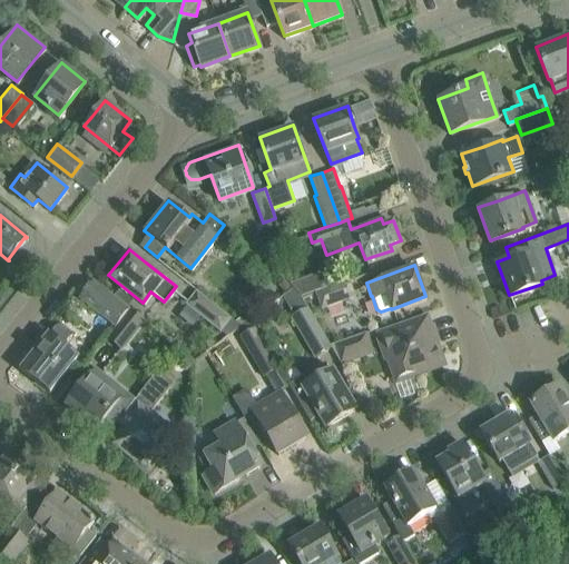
[(301,294),(326,285),(321,269),(288,280),(301,294)]
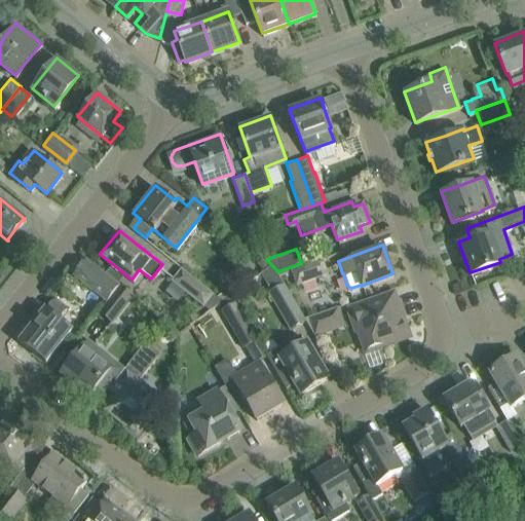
[(321,256),(290,267),(295,282),(326,270),(321,256)]
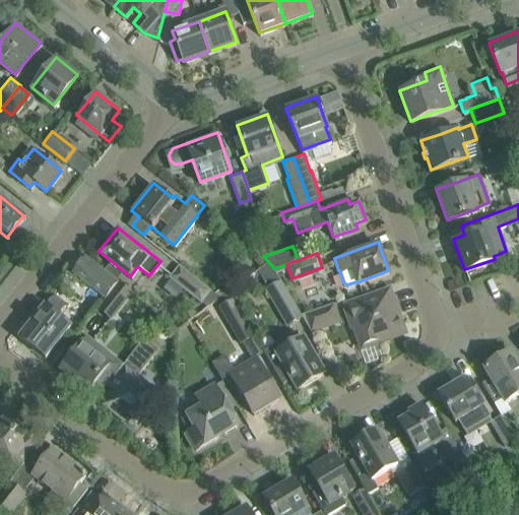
[(117,280),(100,266),(83,254),(71,269),(105,296),(117,280)]
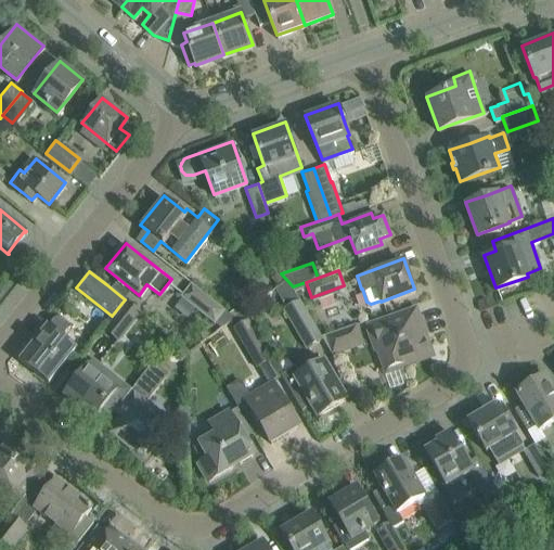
[(220,324),(229,319),(234,315),(229,310),(224,307),(190,280),(179,294),(213,321),(214,320),(220,324)]
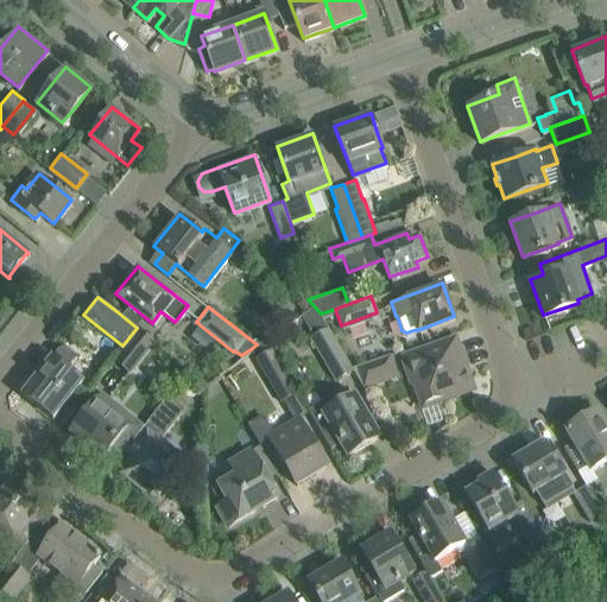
[(352,368),(351,366),(328,327),(311,337),(335,378),(352,368)]
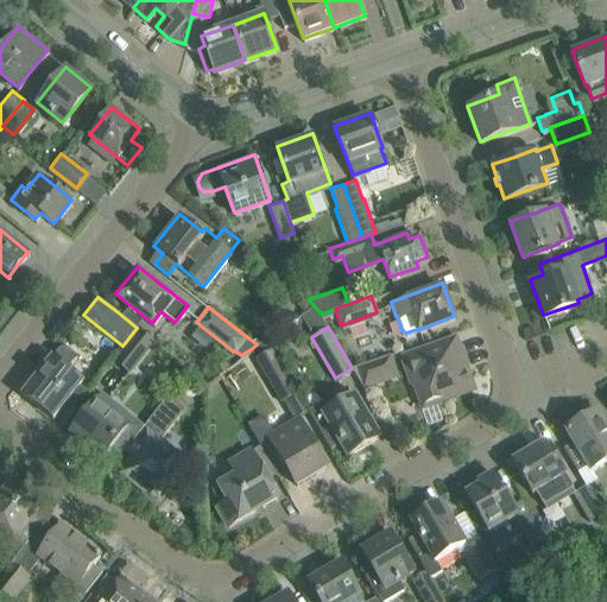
[(137,328),(122,346),(113,357),(128,371),(152,340),(137,328)]
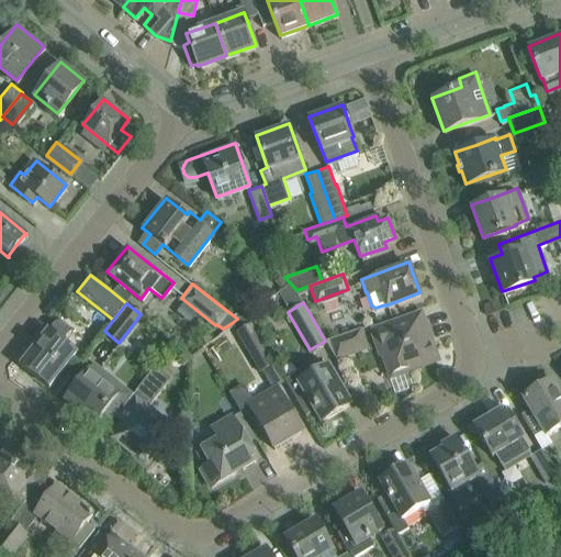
[(243,307),(232,314),(237,319),(246,313),(243,307)]
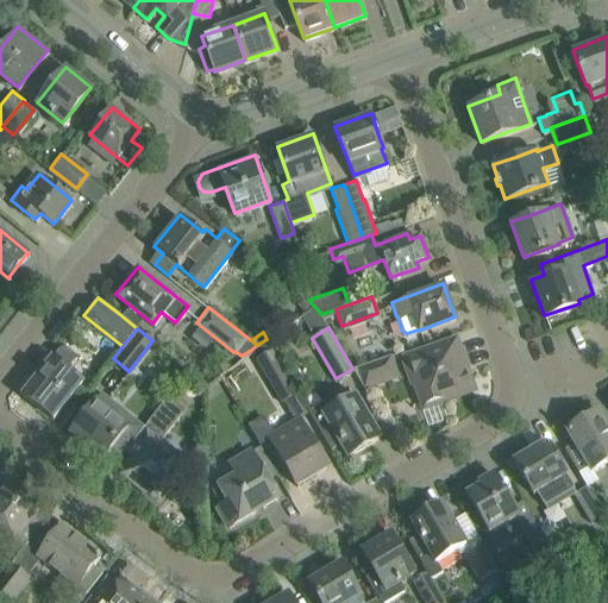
[(296,390),(274,350),(267,339),(257,345),(251,350),(257,359),(281,400),(296,390)]
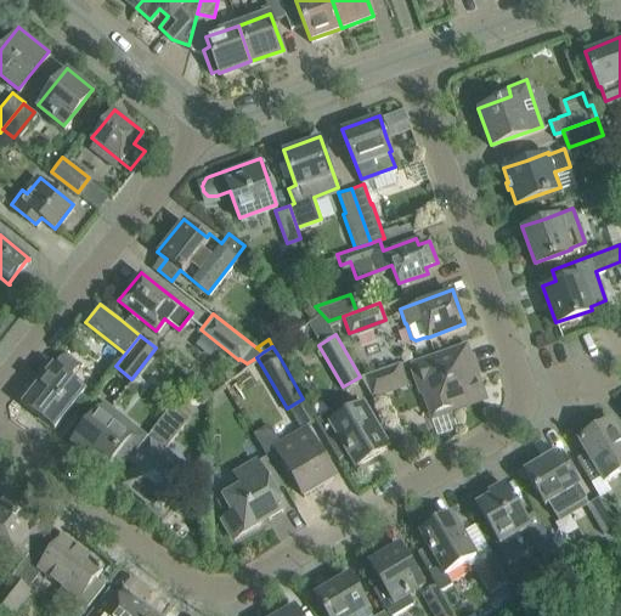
[(54,425),(68,406),(83,386),(68,374),(78,361),(63,350),(23,401),(54,425)]
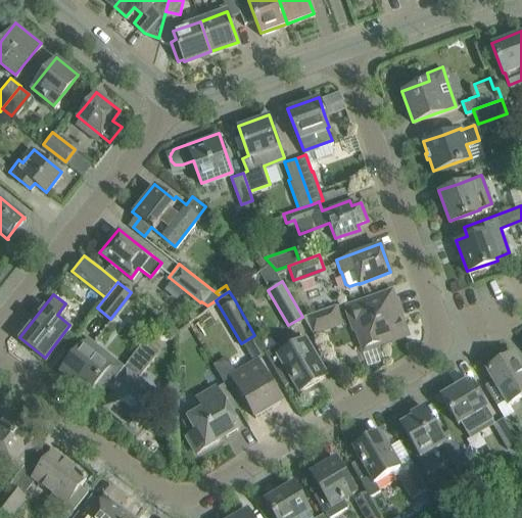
[(381,343),(379,337),(395,331),(398,325),(394,313),(399,312),(394,298),(391,299),(384,296),(365,303),(347,310),(353,326),(359,324),(362,333),(356,335),(362,350),(381,343)]
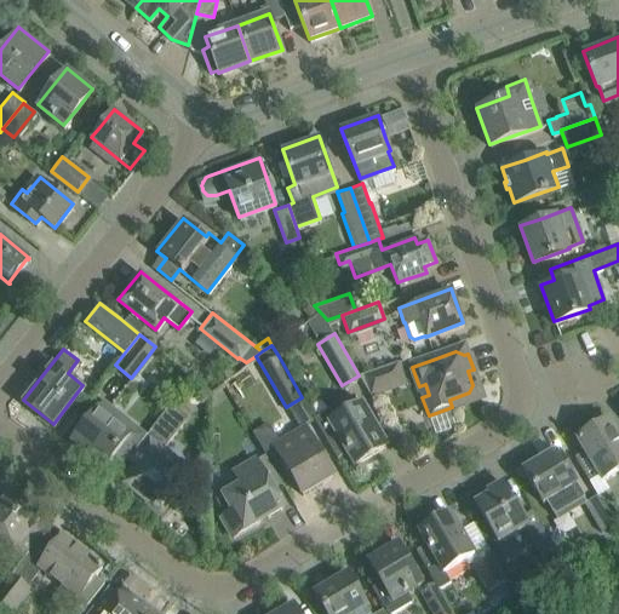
[(357,373),(359,376),(367,389),(399,378),(391,361),(357,373)]
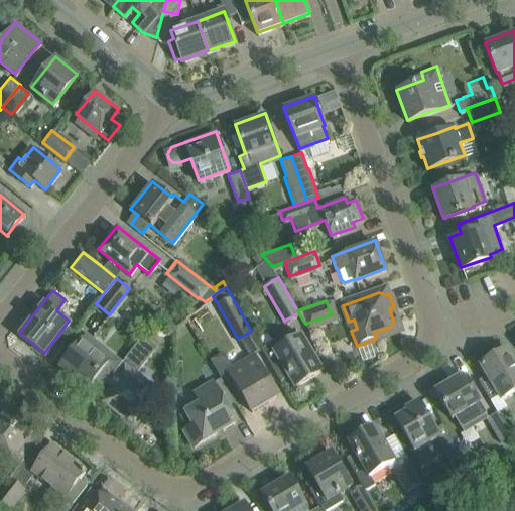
[(281,378),(288,374),(294,384),(320,369),(300,334),(298,336),(294,329),(294,328),(294,327),(262,345),(262,344),(260,345),(280,380),(282,379),(281,378)]
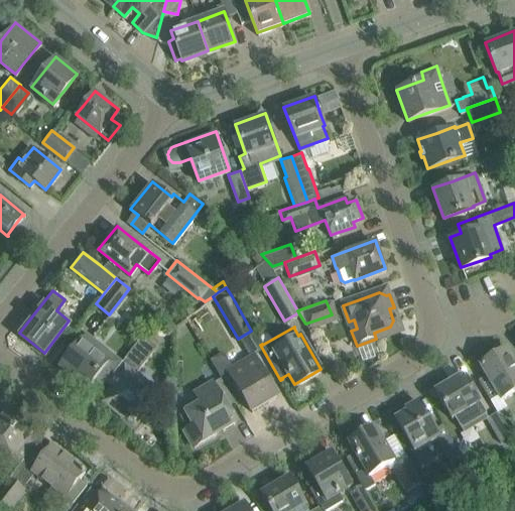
[(96,340),(86,333),(59,365),(87,386),(95,376),(103,383),(120,360),(112,353),(107,359),(91,347),(96,340)]
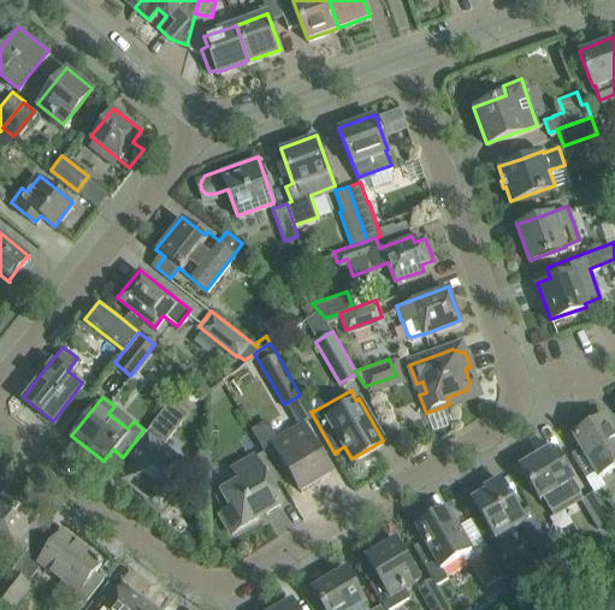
[(167,400),(143,430),(161,443),(185,413),(167,400)]
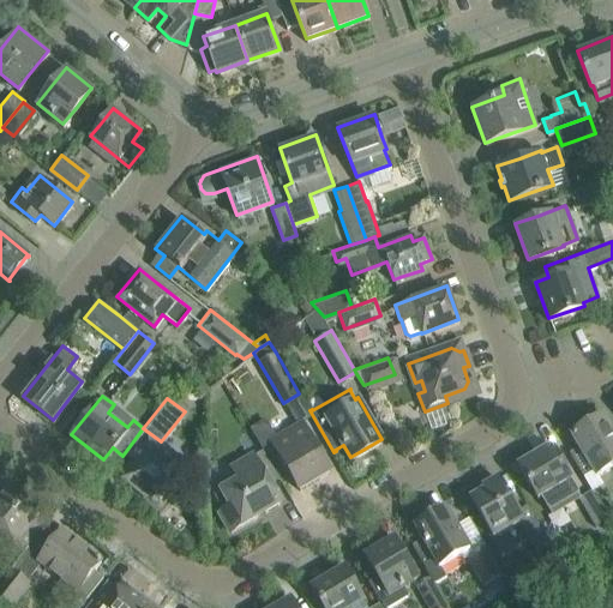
[(612,462),(612,431),(602,413),(571,432),(578,444),(570,449),(583,474),(593,467),(596,473),(612,462)]
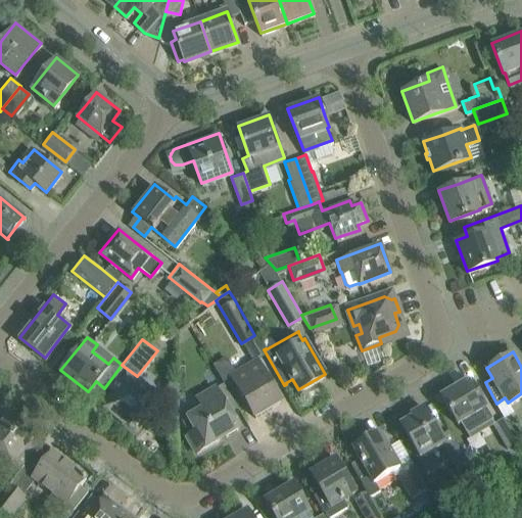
[(230,374),(244,397),(254,415),(281,399),(256,358),(230,374)]
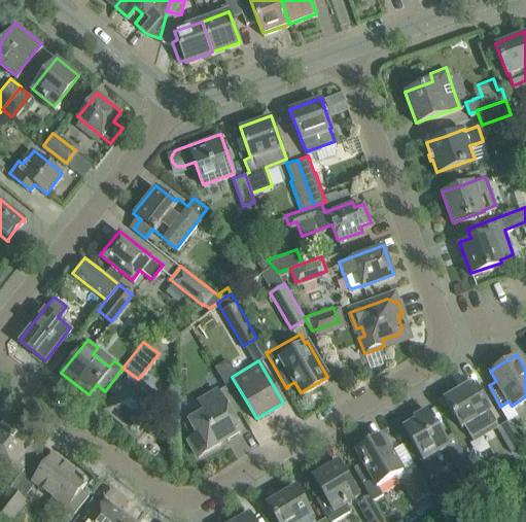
[(131,380),(119,393),(107,409),(136,432),(160,403),(131,380)]
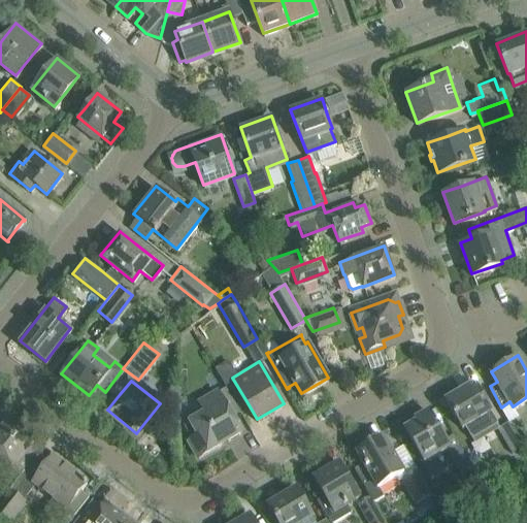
[(497,421),(484,399),(473,381),(446,398),(462,426),(465,424),(471,436),(497,421)]
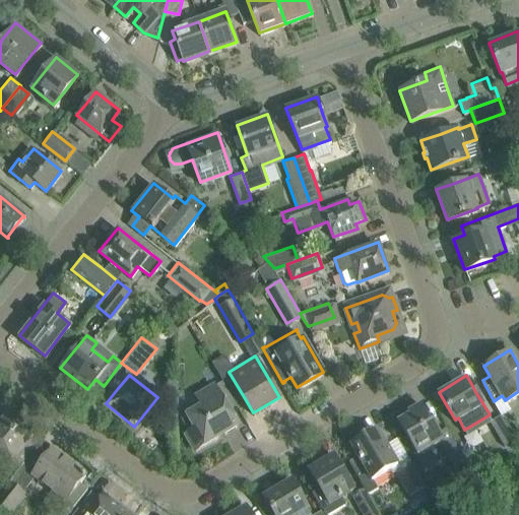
[(186,432),(195,448),(237,424),(228,406),(235,402),(235,404),(236,403),(222,380),(201,392),(207,401),(187,413),(194,427),(186,432)]
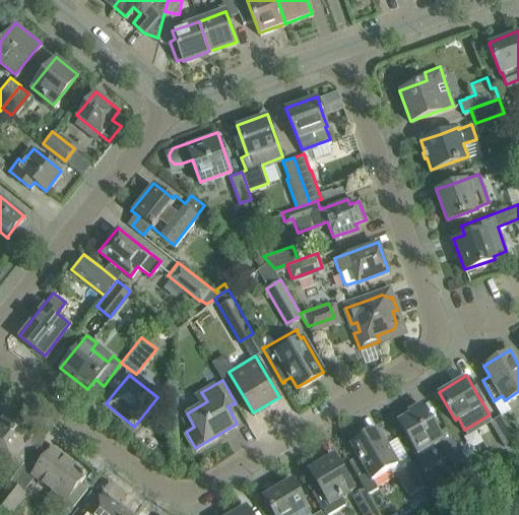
[(398,420),(417,453),(440,440),(456,468),(468,461),(440,414),(432,420),(420,402),(408,409),(410,412),(398,420)]
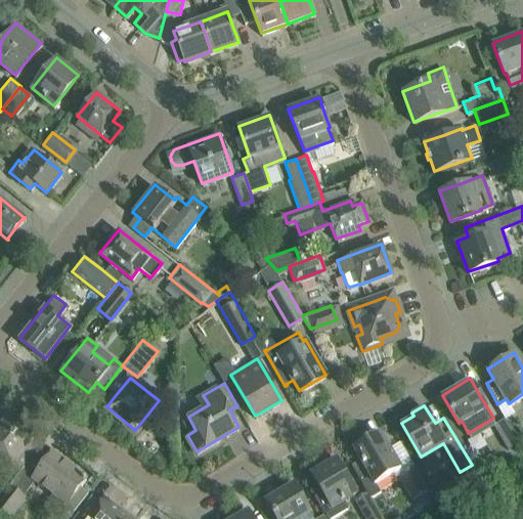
[(7,416),(0,426),(0,453),(10,462),(11,461),(19,467),(37,444),(30,438),(32,435),(7,416)]
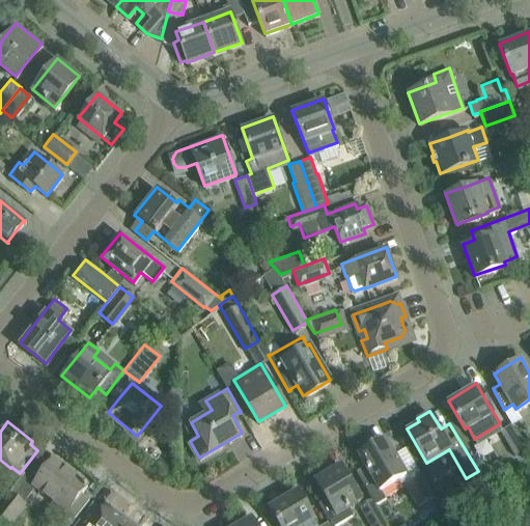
[(513,453),(527,446),(511,421),(499,428),(513,453)]
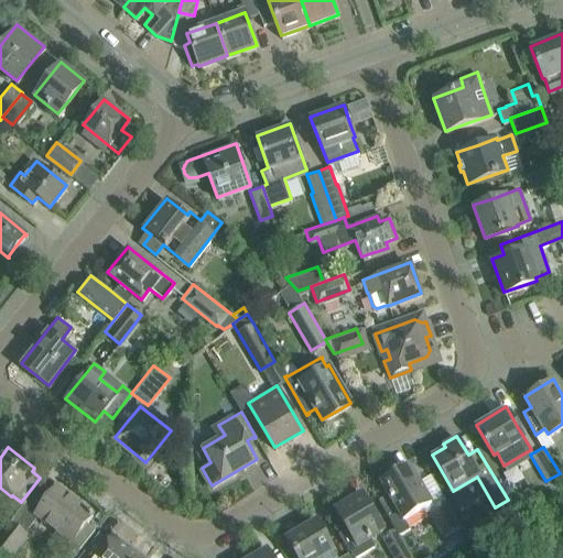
[(378,498),(399,533),(409,526),(403,517),(431,501),(409,463),(380,481),(388,492),(378,498)]
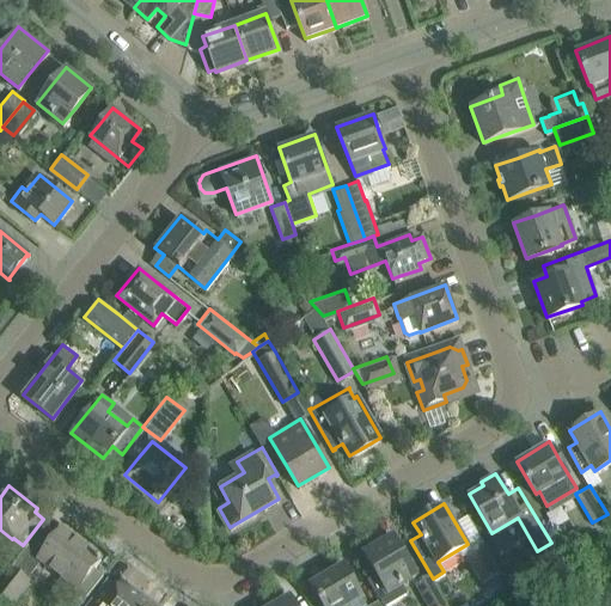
[(93,565),(99,557),(61,527),(37,557),(85,595),(102,573),(93,565)]
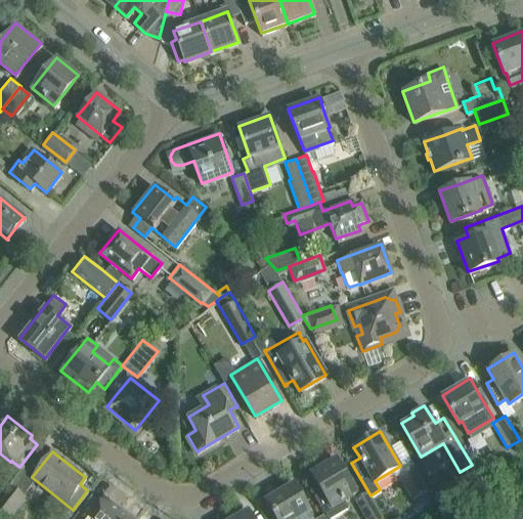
[(355,491),(346,475),(336,458),(311,472),(321,489),(314,494),(328,518),(349,506),(344,498),(355,491)]
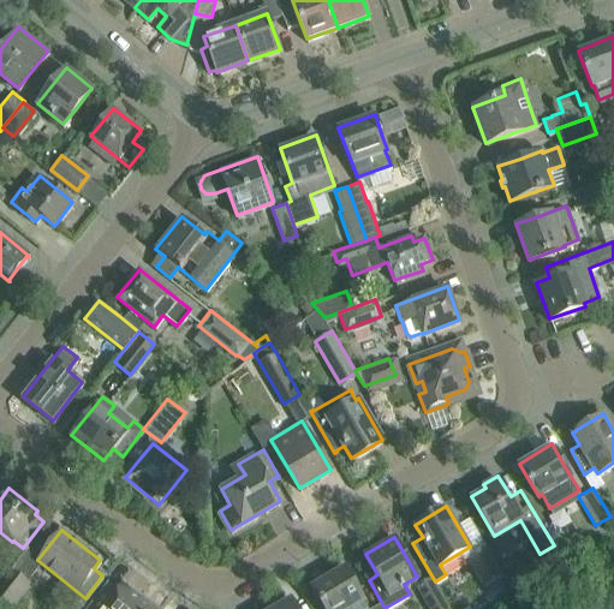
[(487,544),(466,556),(482,583),(502,571),(487,544)]
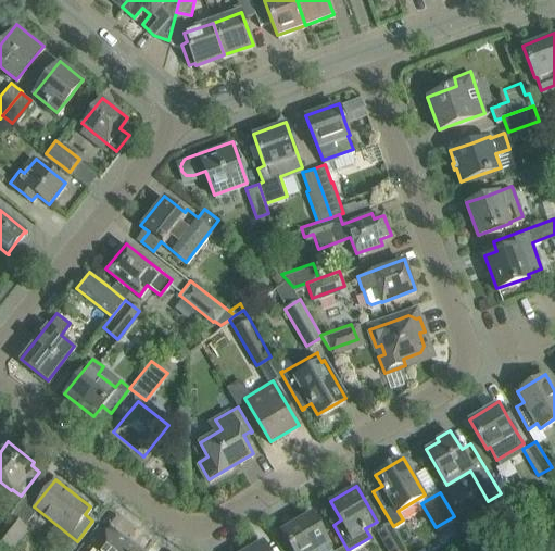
[(333,550),(311,512),(281,529),(282,531),(274,537),(281,550),(285,550),(291,547),(293,550),(345,550),(342,545),(333,550)]
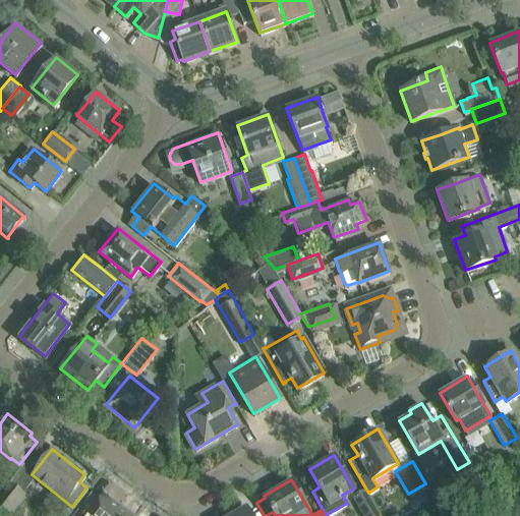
[(0,515),(2,515),(5,513),(7,515),(23,494),(8,482),(0,494),(0,515)]
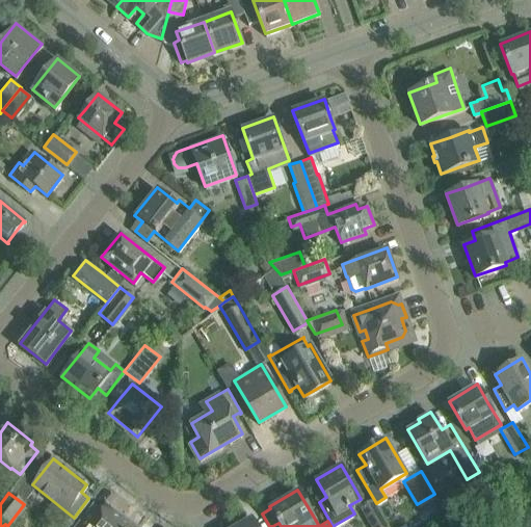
[(360,504),(372,526),(379,526),(387,523),(372,497),(360,504)]
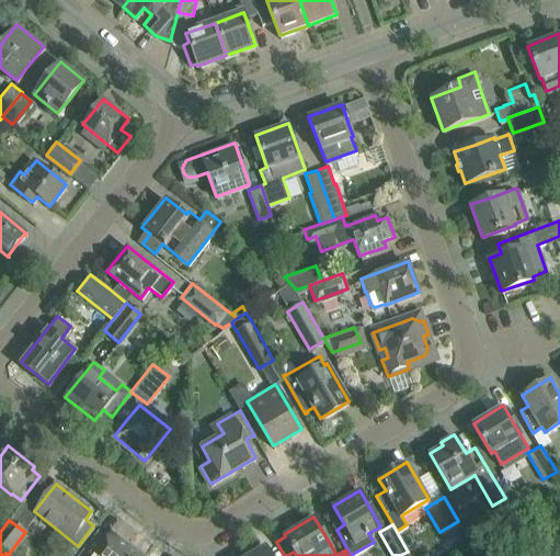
[(98,529),(76,555),(149,555),(114,529),(107,536),(98,529)]
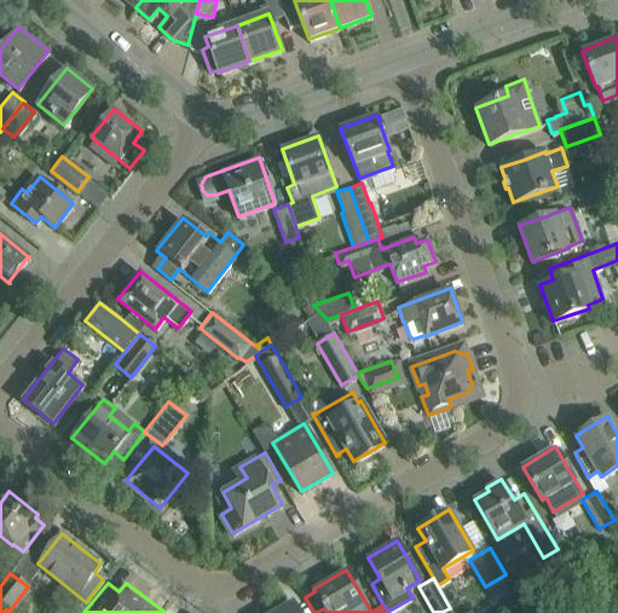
[(299,612),(293,601),(272,612),(299,612)]
